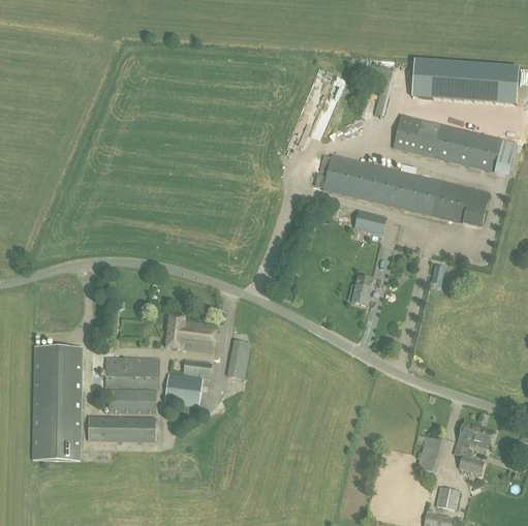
[(414,57),(411,94),(516,101),(519,64),(414,57)]
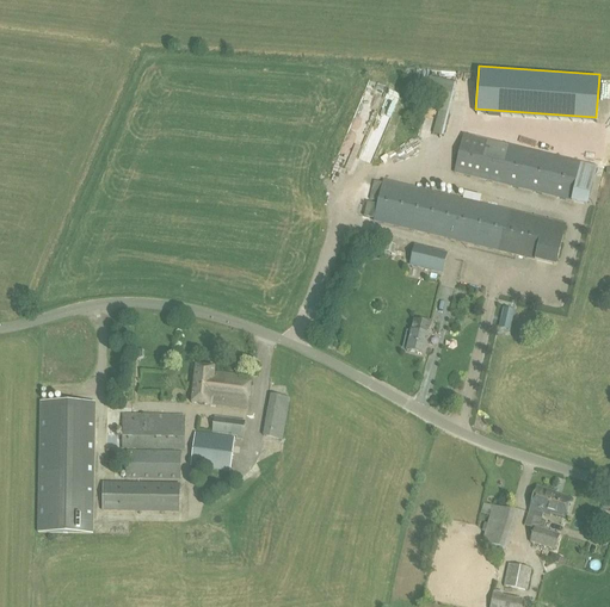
[(429,73),(425,86),(442,91),(431,130),(442,134),(455,80),(429,73)]
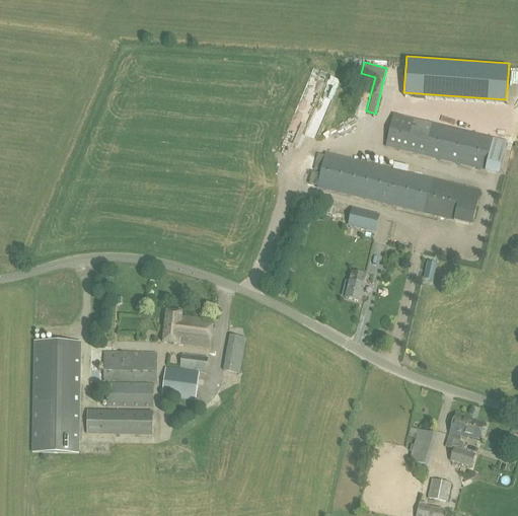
[(498,172),(506,139),(393,112),(385,145),(498,172)]
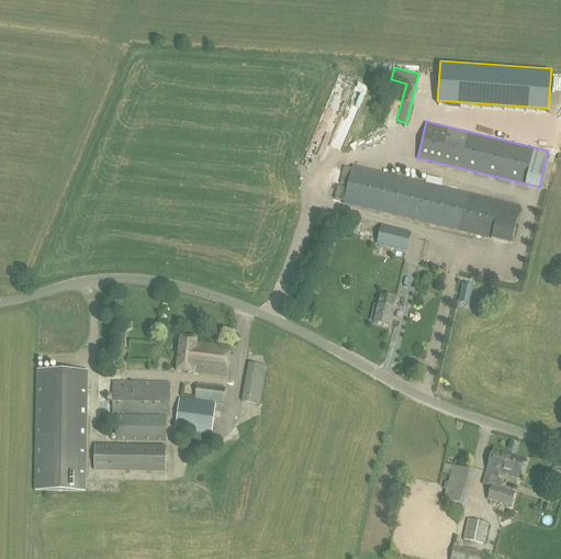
[(343,201),(511,242),(519,204),(352,164),(351,166),(344,165),(339,181),(347,183),(343,201)]
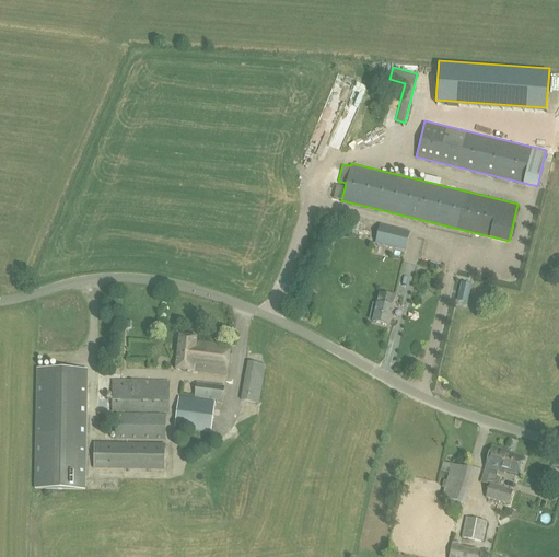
[(336,184),(333,197),(341,199),(345,185),(336,184)]
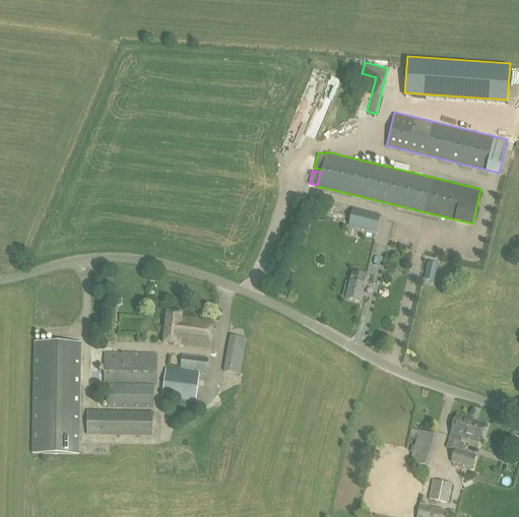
[(326,203),(324,210),(334,213),(336,206),(326,203)]
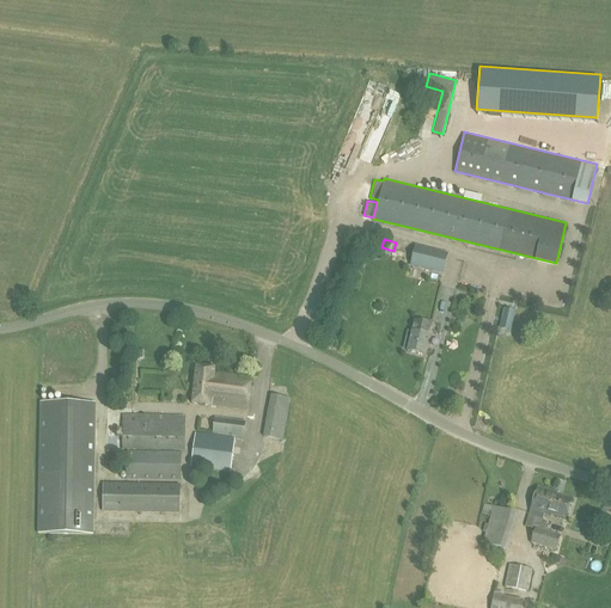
[(415,244),(410,263),(441,271),(446,251),(415,244)]
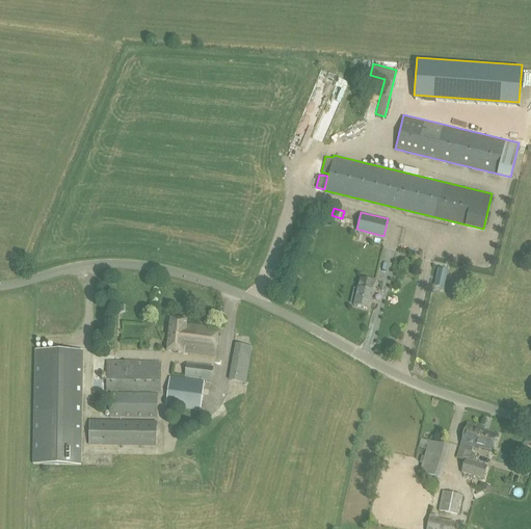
[(437,266),(435,279),(443,281),(446,268),(437,266)]
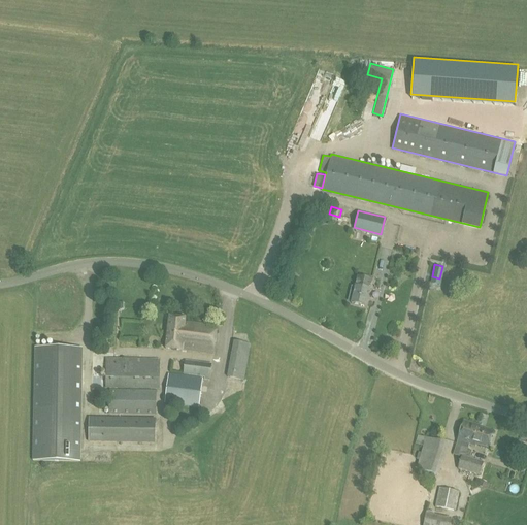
[(351,301),(365,304),(371,277),(357,274),(355,285),(351,284),(348,298),(352,299),(351,301)]
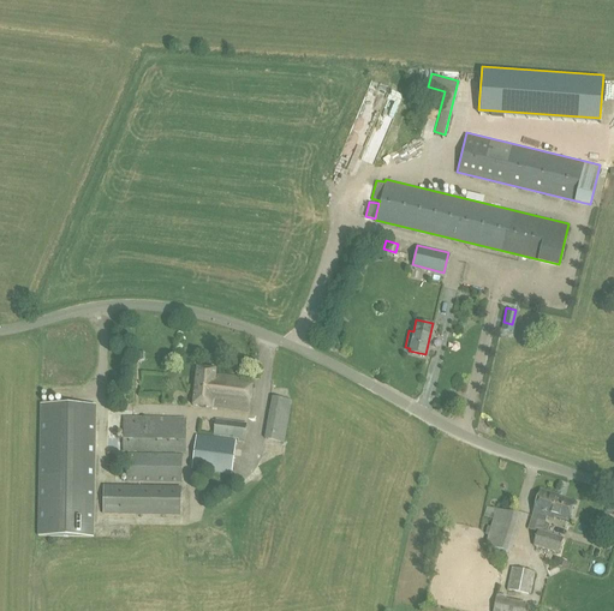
[(252,377),(215,372),(215,367),(197,365),(191,403),(210,406),(212,403),(248,408),(252,377)]
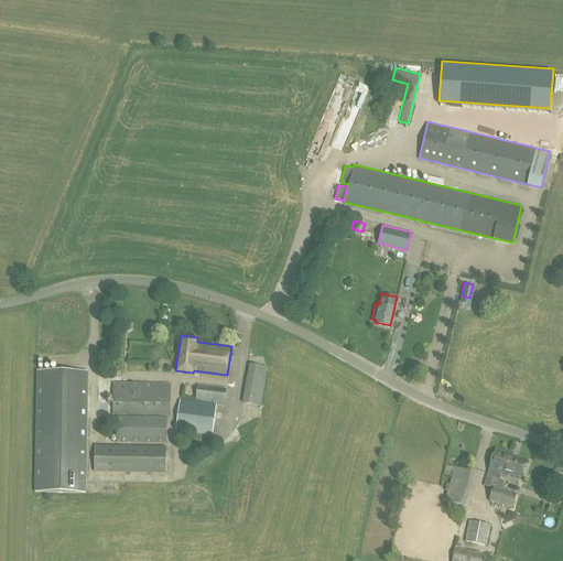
[(267,365),(249,362),(242,401),(260,403),(267,365)]
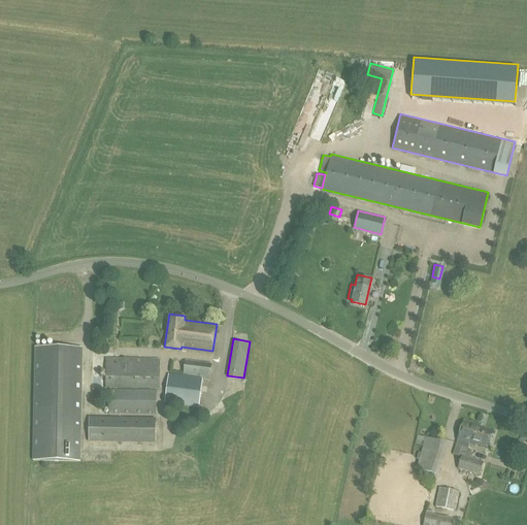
[(32,459),(79,460),(81,347),(34,346),(32,459)]
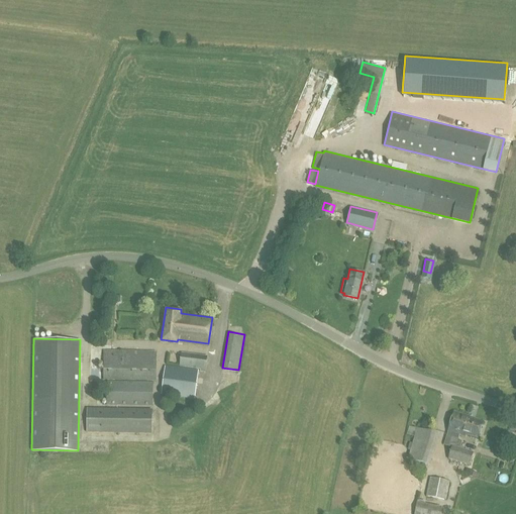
[(103,378),(155,378),(156,349),(103,349),(103,378)]
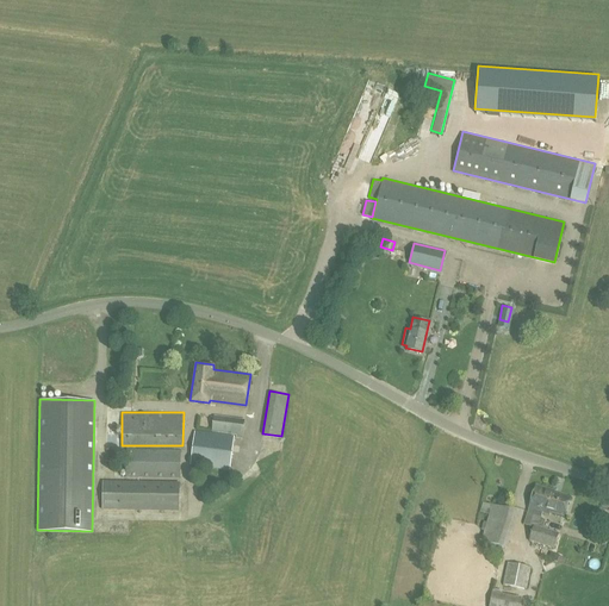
[(211,430),(236,433),(235,436),(242,436),(244,418),(213,413),(211,430)]
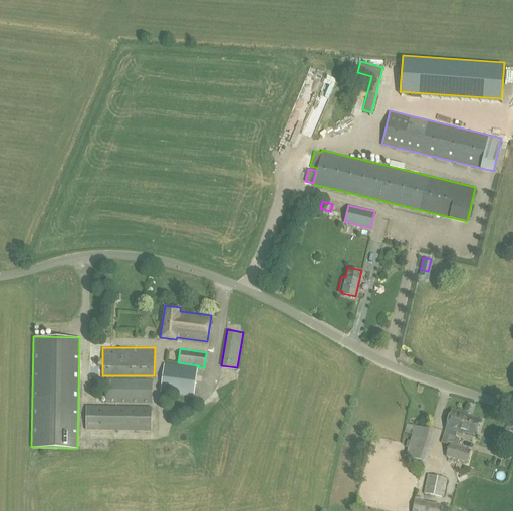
[(160,392),(193,395),(197,366),(163,362),(160,392)]
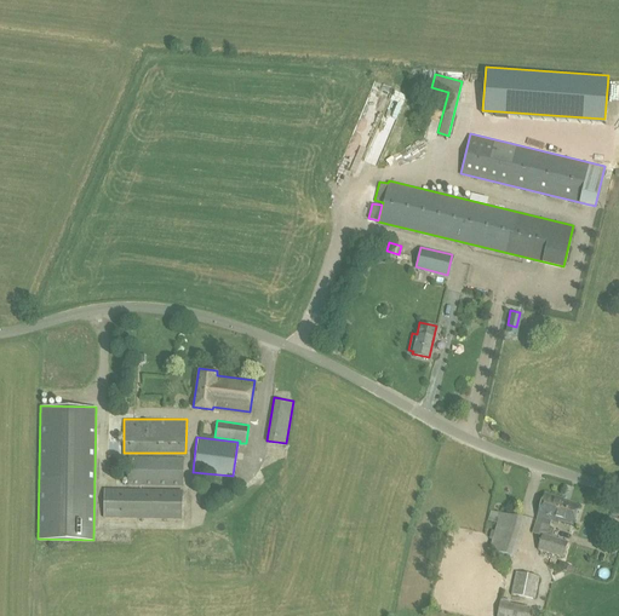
[(182,484),(182,456),(129,455),(127,483),(182,484)]
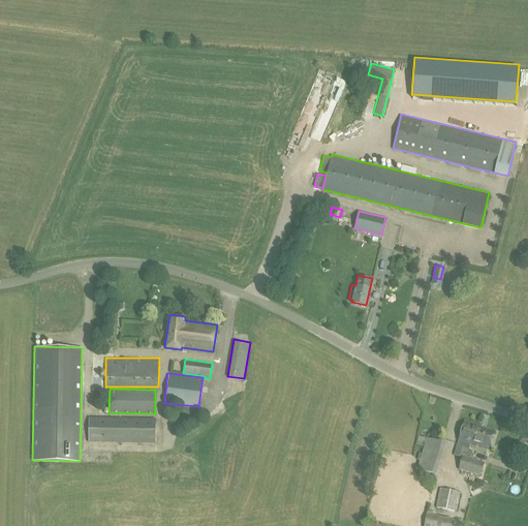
[(155,418),(89,416),(88,440),(154,441),(155,418)]
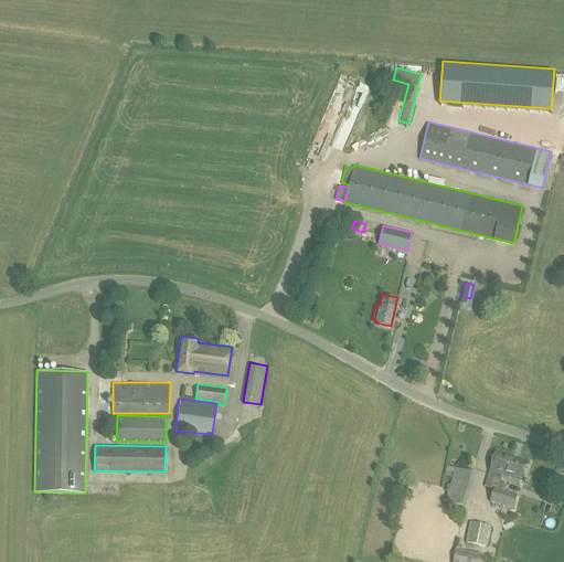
[(499,479),(500,474),(504,458),(507,458),(509,454),(510,455),(511,455),(511,453),(496,447),(489,470),(488,474),(492,475),(490,486),(493,486),(493,485),(500,487),(502,480),(499,479)]
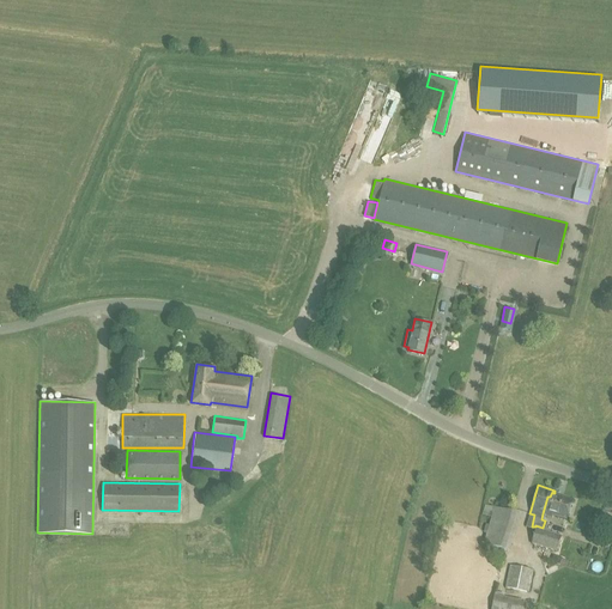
[(547,497),(543,513),(550,516),(551,512),(567,517),(571,498),(555,493),(553,493),(552,492),(550,497),(547,497)]
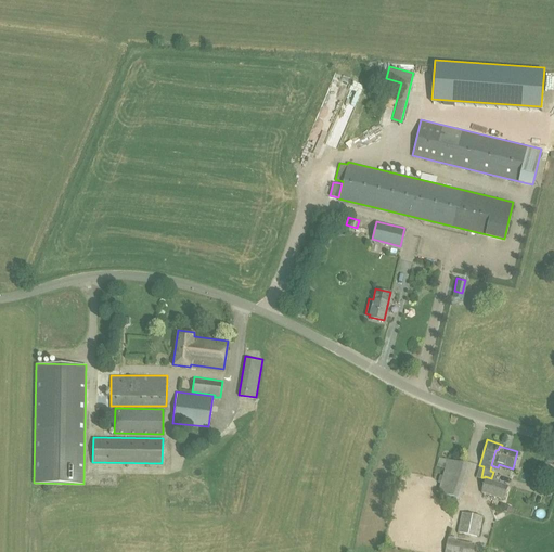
[(437,491),(461,499),(469,464),(446,458),(437,491)]
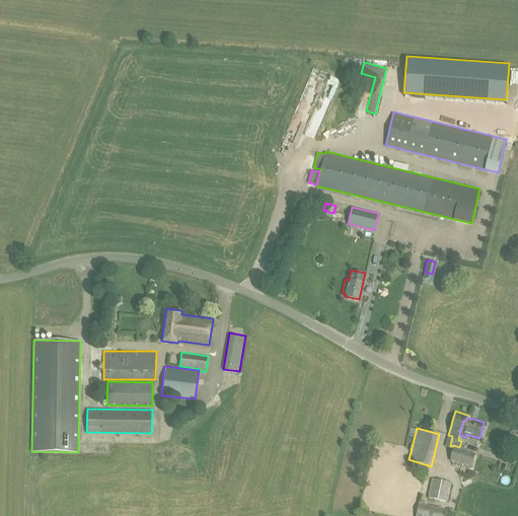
[(453,445),(453,446),(449,459),(471,465),(475,452),(459,447),(453,445)]
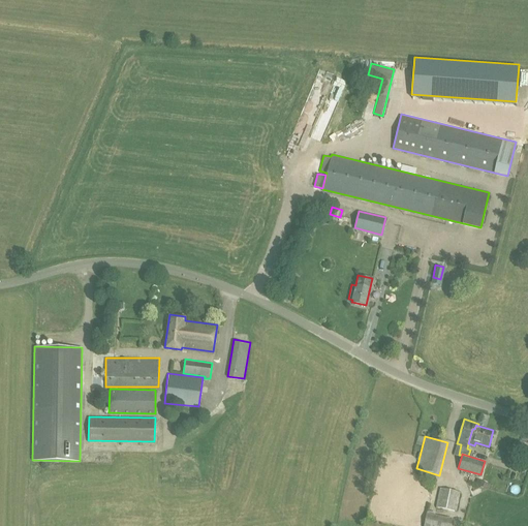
[(456,509),(460,491),(439,487),(435,505),(456,509)]
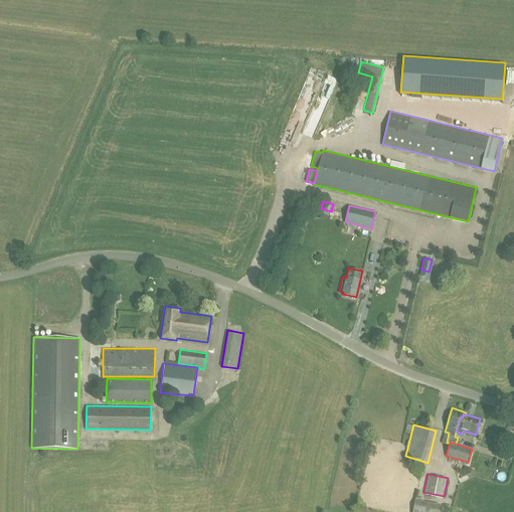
[(414,498),(411,511),(438,511),(440,502),(414,498)]
